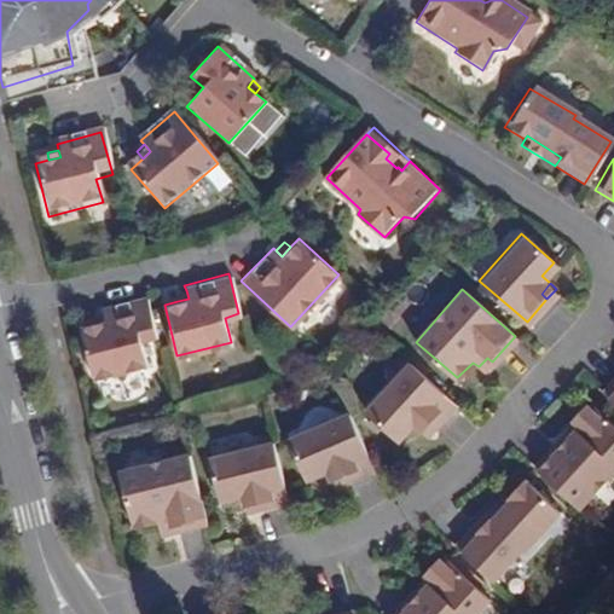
[(186,290),(175,293),(178,301),(189,299),(186,290)]
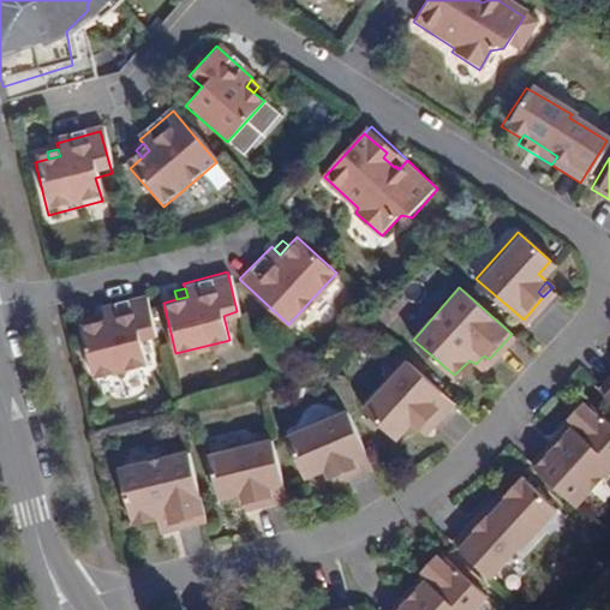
[(138,341),(155,336),(145,297),(103,309),(105,314),(107,323),(95,327),(81,332),(94,378),(147,365),(138,341)]
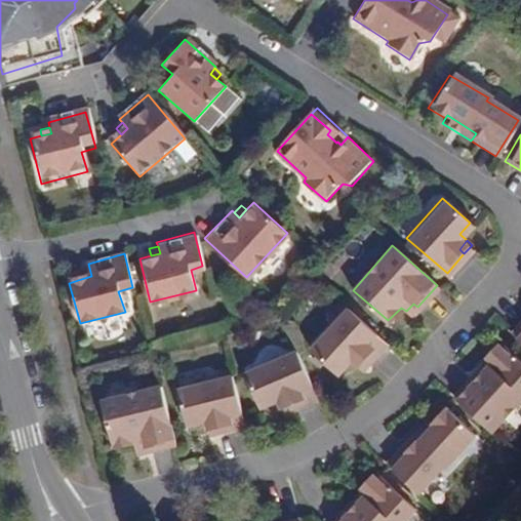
[(89,268),(78,272),(81,279),(91,276),(89,268)]
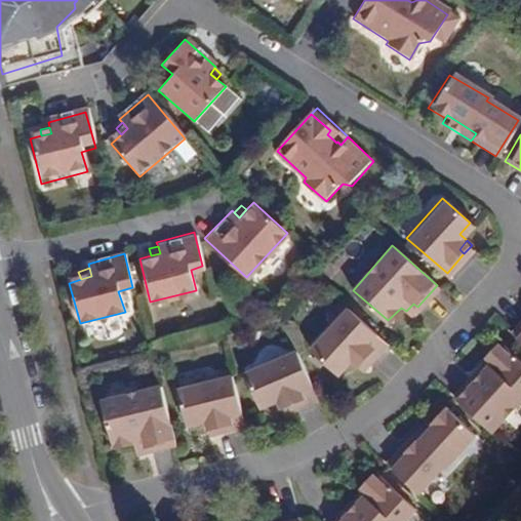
[(406,311),(410,315),(417,307),(413,304),(406,311)]
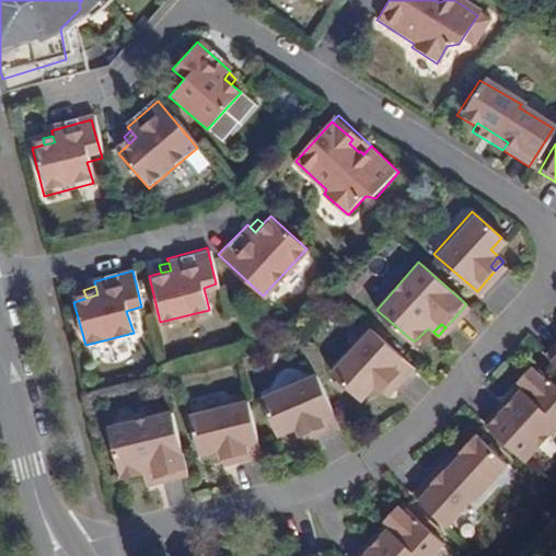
[(392,387),(412,367),(369,327),(328,372),(360,398),(372,385),(379,391),(385,382),(392,387)]
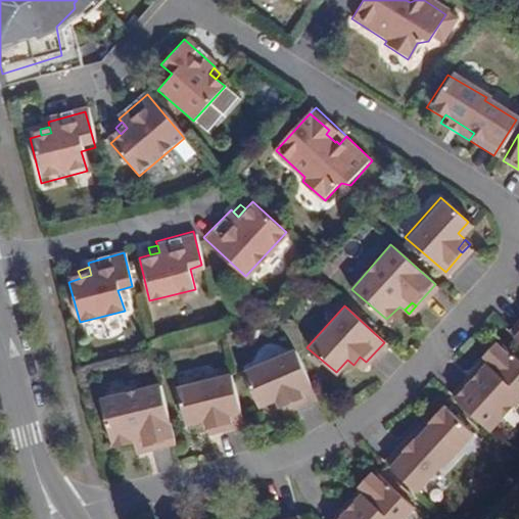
[(518,315),(506,330),(518,341),(518,315)]
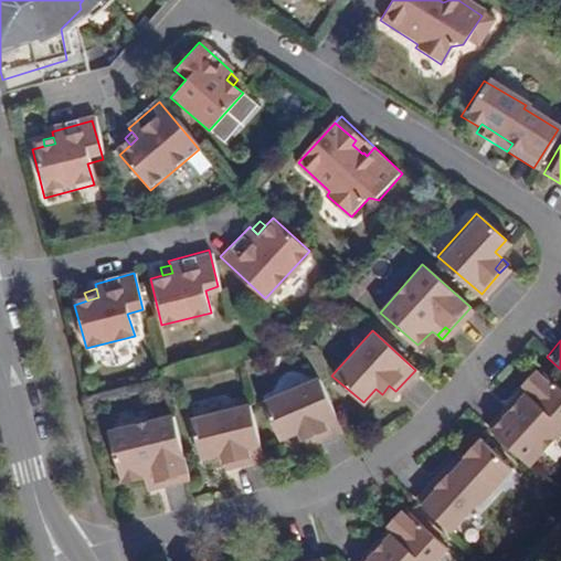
[(518,398),(511,393),(485,424),(526,462),(560,420),(560,385),(537,364),(533,369),(531,367),(520,380),(522,382),(519,385),(525,391),(518,398)]
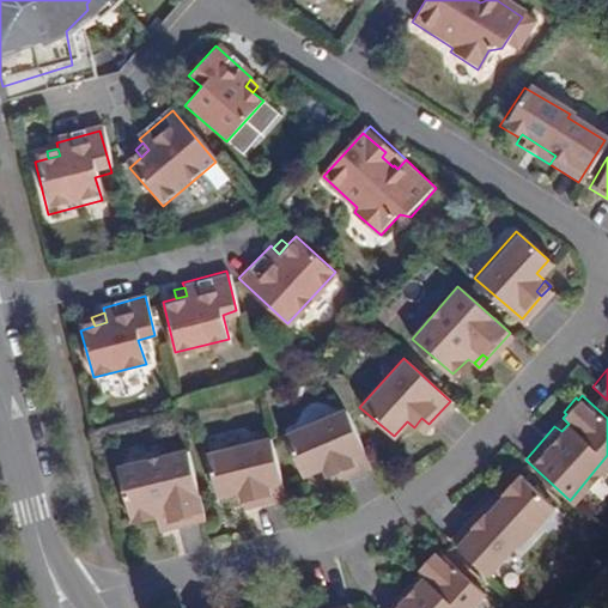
[(340,478),(369,466),(344,409),(285,433),(303,474),(322,468),(326,476),(336,470),(340,478)]
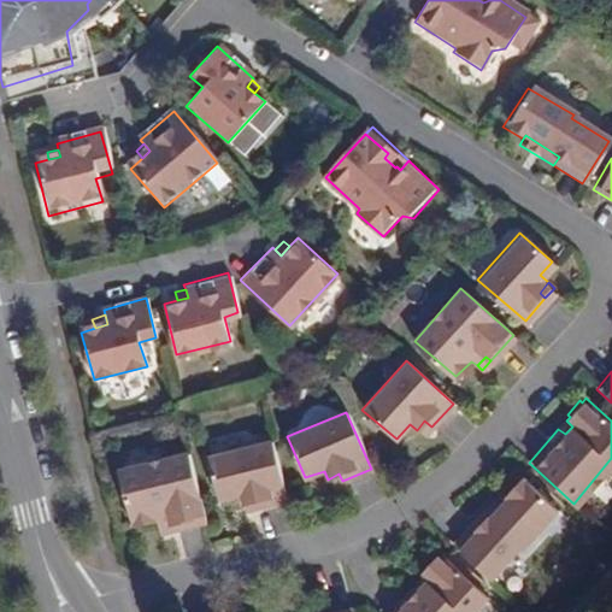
[(417,430),(423,435),(431,427),(424,421),(417,430)]
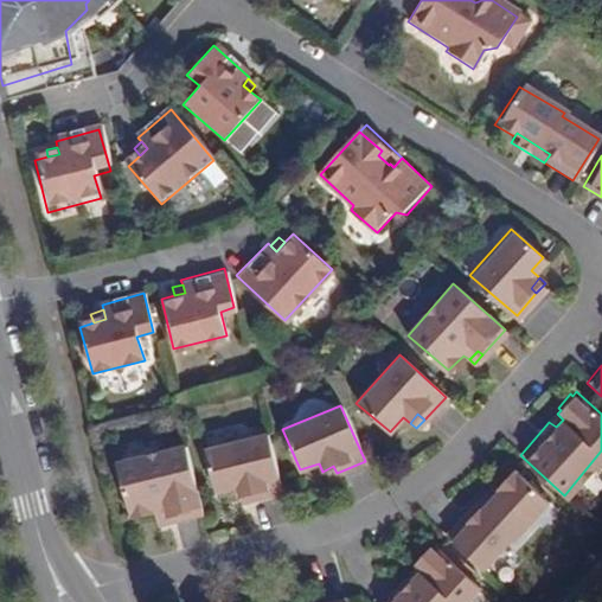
[(557,414),(549,422),(556,427),(563,420),(557,414)]
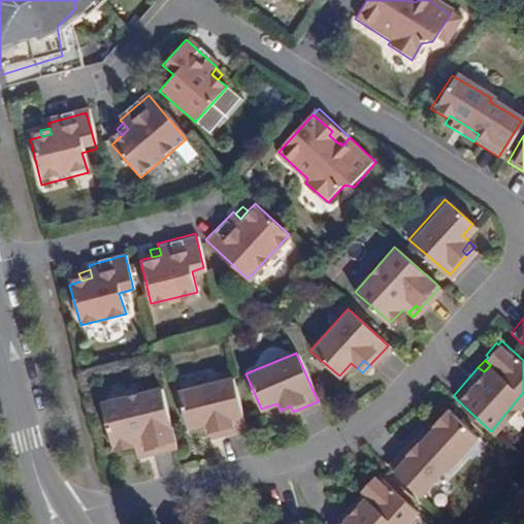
[(218,435),(243,429),(230,377),(177,390),(187,427),(203,423),(205,431),(215,428),(218,435)]
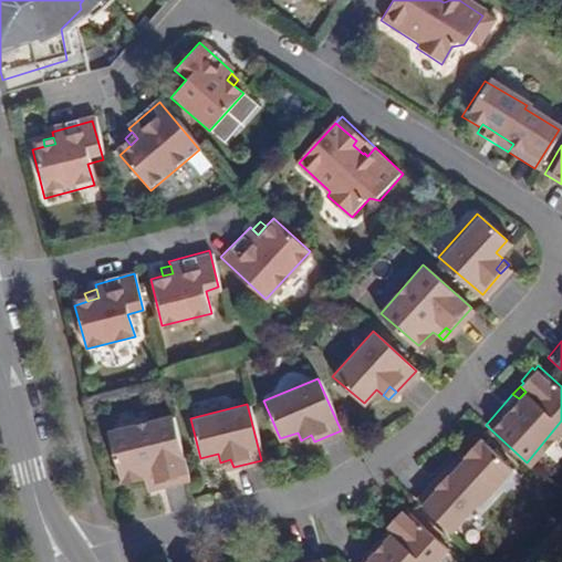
[(187,485),(183,468),(172,423),(107,440),(122,487),(141,482),(143,490),(153,488),(155,493),(187,485)]
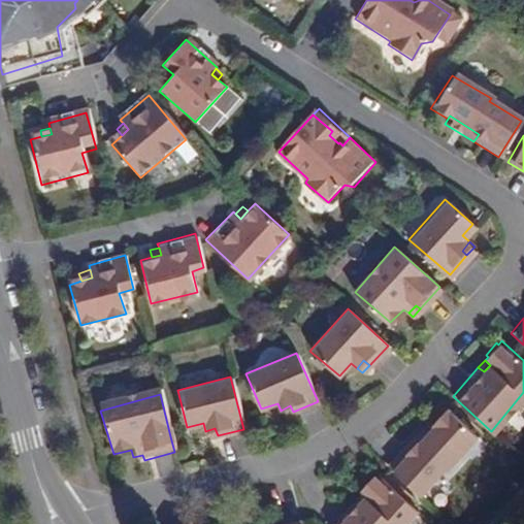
[(281,411),(283,416),(293,412),(290,405),(281,411)]
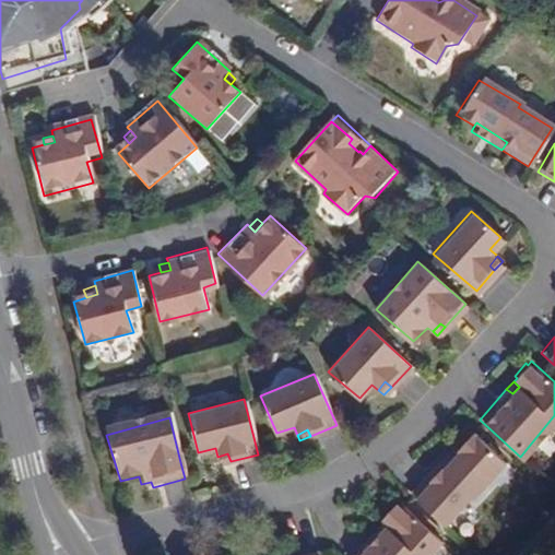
[(438,474),(432,469),(410,493),(443,522),(470,493),(472,495),(503,461),(471,433),(457,448),(460,451),(438,474)]
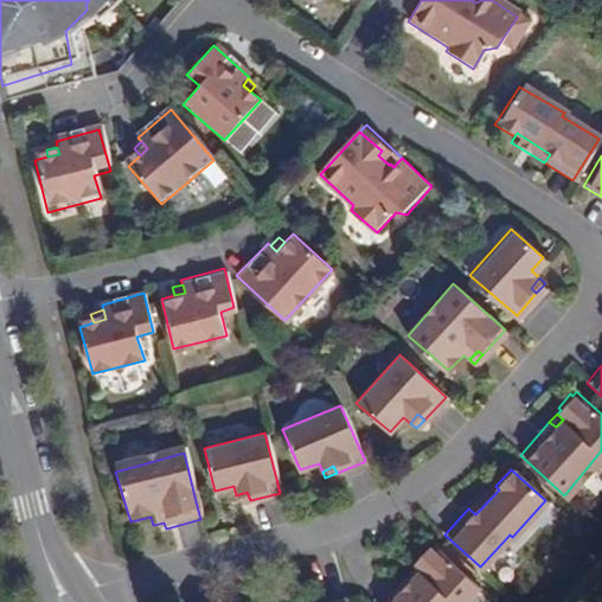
[(495,486),(492,482),(468,508),(475,514),(499,490),(495,486)]
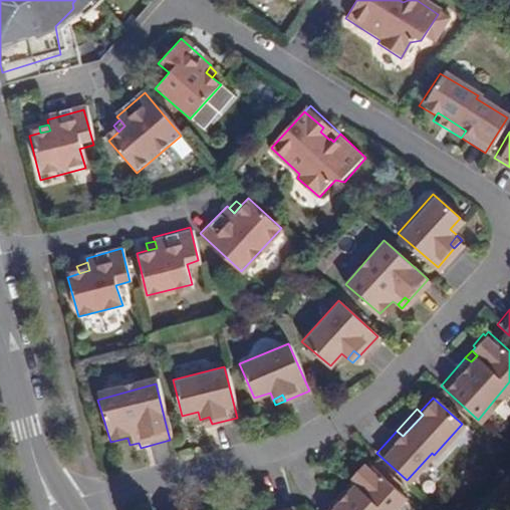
[(200,420),(202,427),(212,424),(209,417),(200,420)]
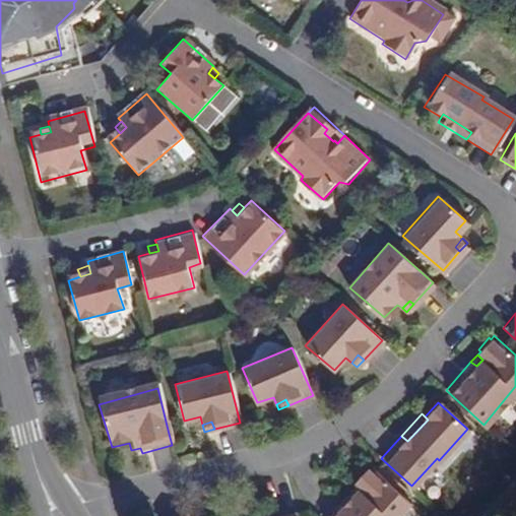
[(349,494),(329,515),(398,515),(411,503),(374,468),(371,472),(367,469),(357,479),(360,482),(356,487),(362,493),(356,499),(349,494)]
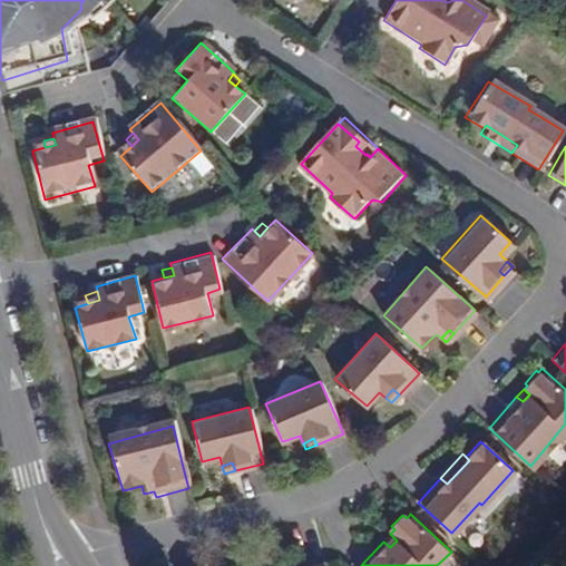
[(390,534),(383,542),(390,547),(397,540),(390,534)]
